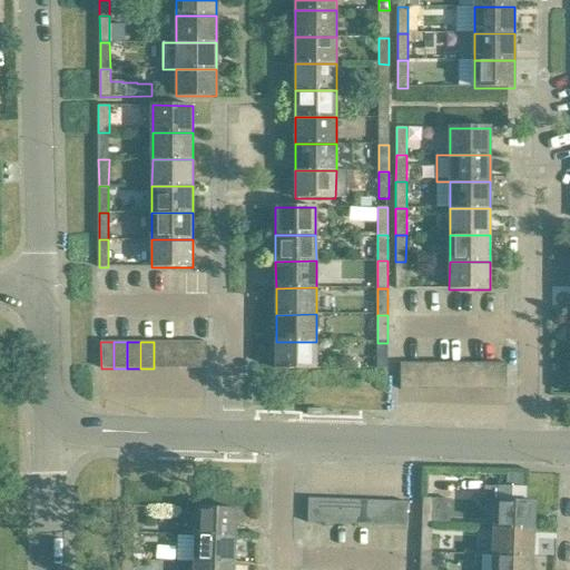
[(167,369),(167,342),(154,342),(154,369),(167,369)]
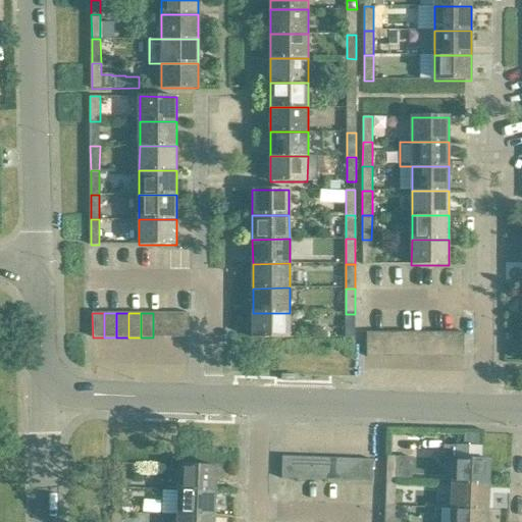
[(165,337),(165,313),(153,313),(153,337),(165,337)]
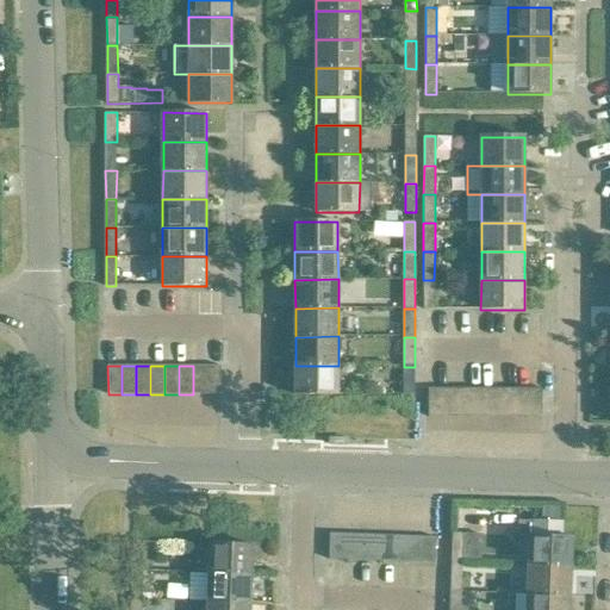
[(206,394),(206,366),(193,366),(193,394),(206,394)]
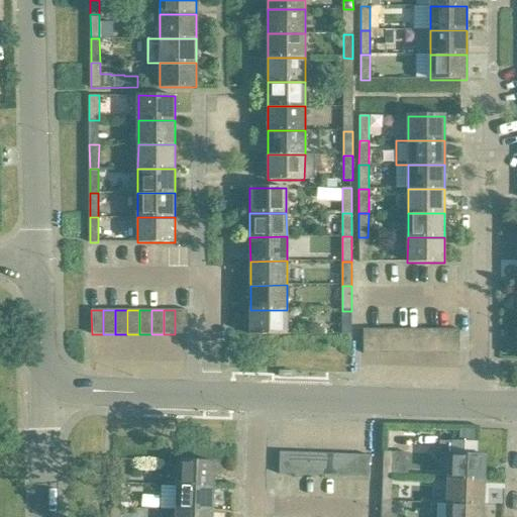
[(187,310),(175,310),(175,334),(187,334),(187,310)]
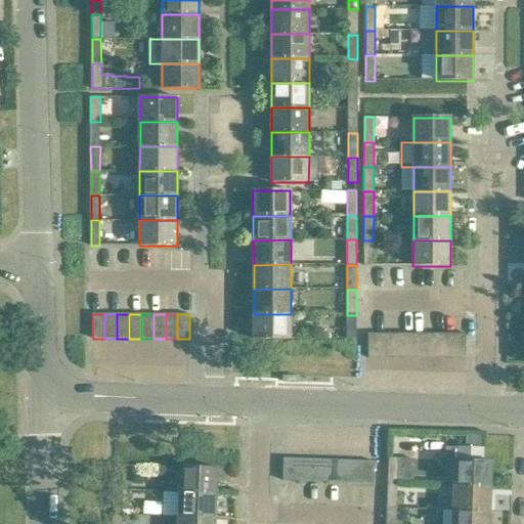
[(291,340),(291,314),(254,314),(254,339),(291,340)]
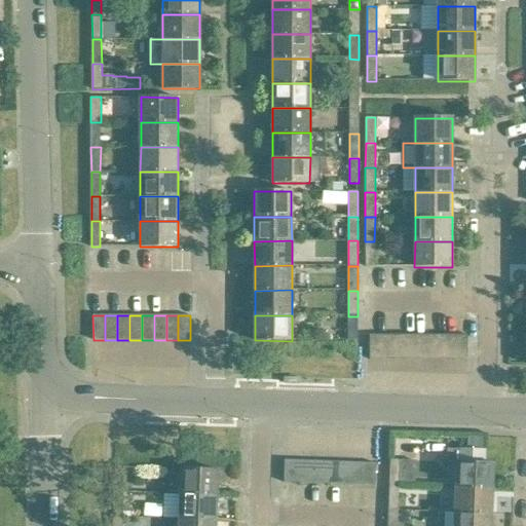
[(358,341),(358,316),(348,316),(348,341),(358,341)]
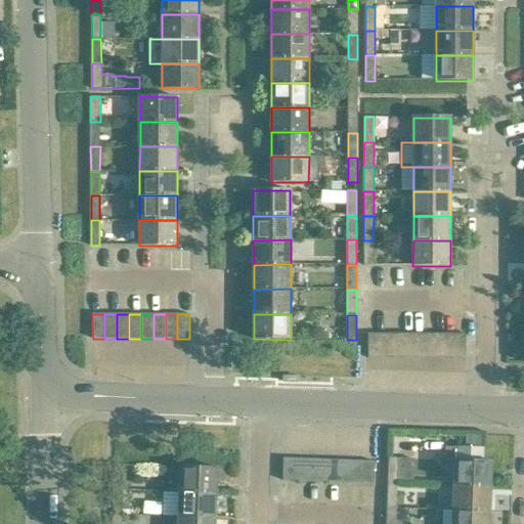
[(393,359),(392,335),(381,336),(381,359),(393,359)]
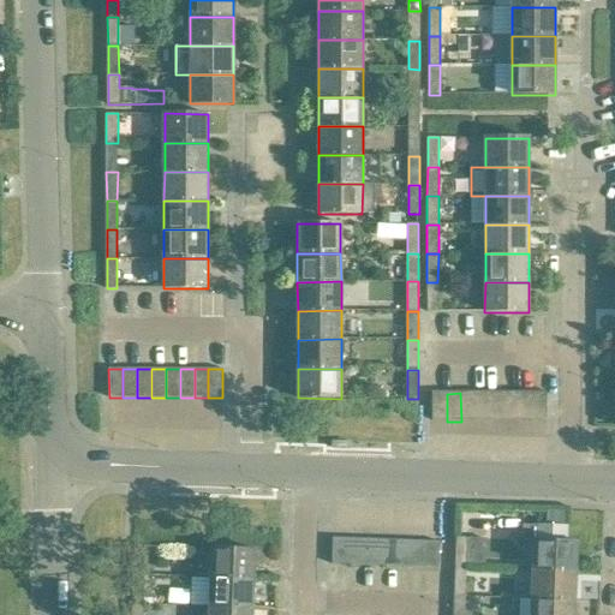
[(476,422),(475,393),(460,393),(461,422),(476,422)]
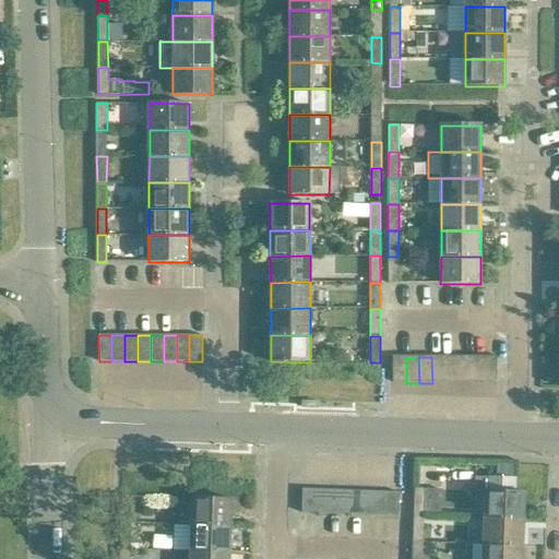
[(444,383),(444,357),(431,357),(432,383),(444,383)]
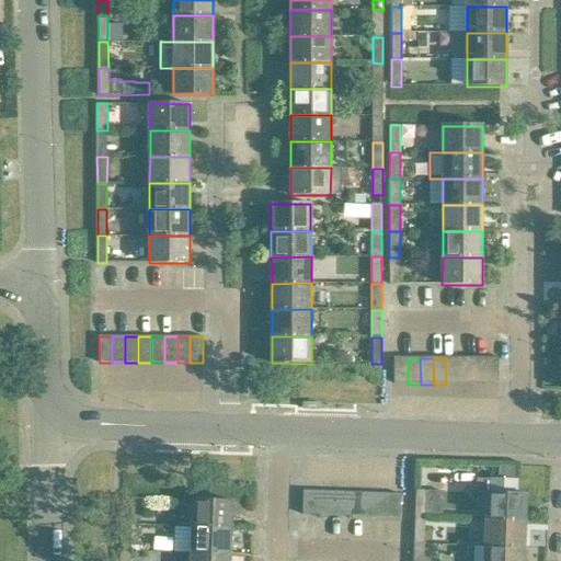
[(459,385),(459,358),(446,358),(446,385),(459,385)]
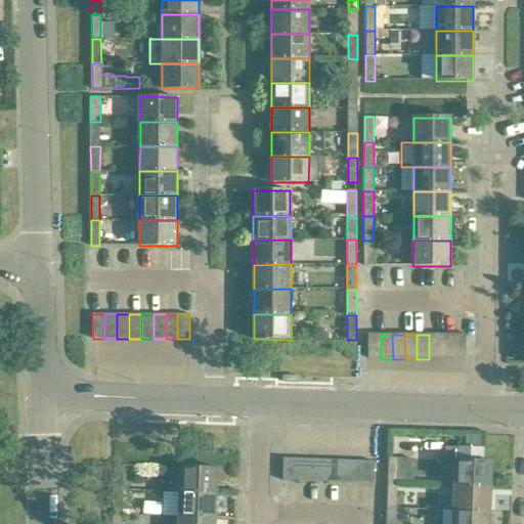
[(441,359),(441,335),(429,335),(429,359),(441,359)]
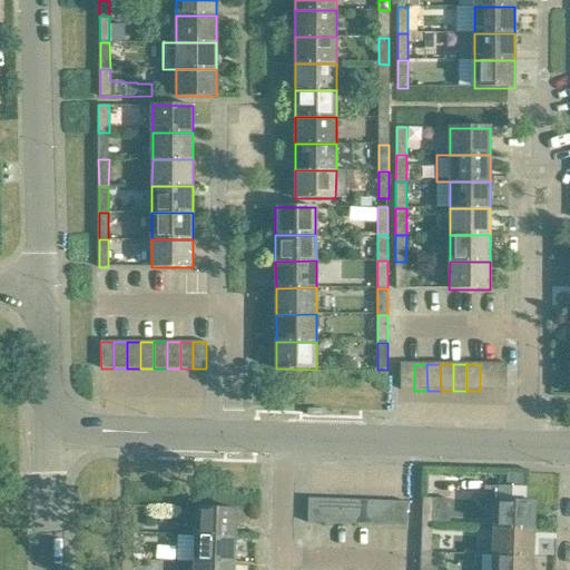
[(493,390),(493,364),(480,364),(480,391),(493,390)]
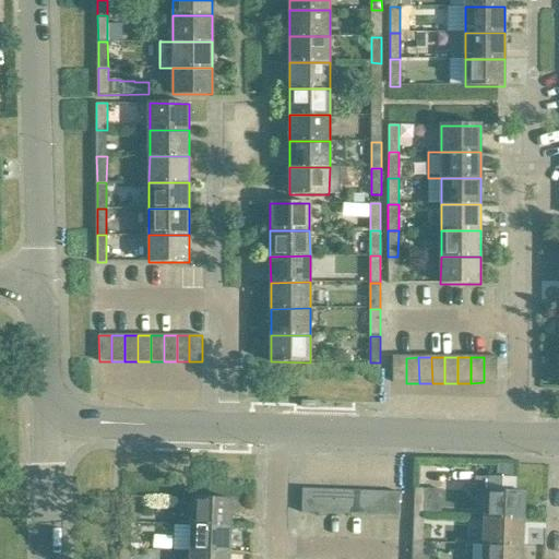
[(497,357),(484,357),(484,382),(497,382),(497,357)]
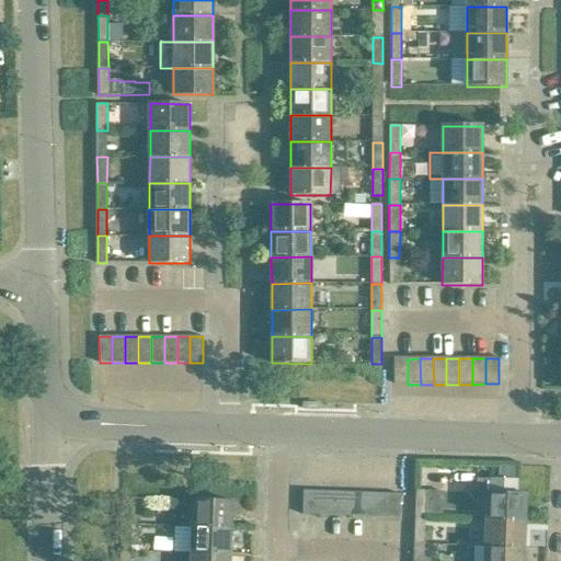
[(408,385),(408,359),(395,359),(395,385),(408,385)]
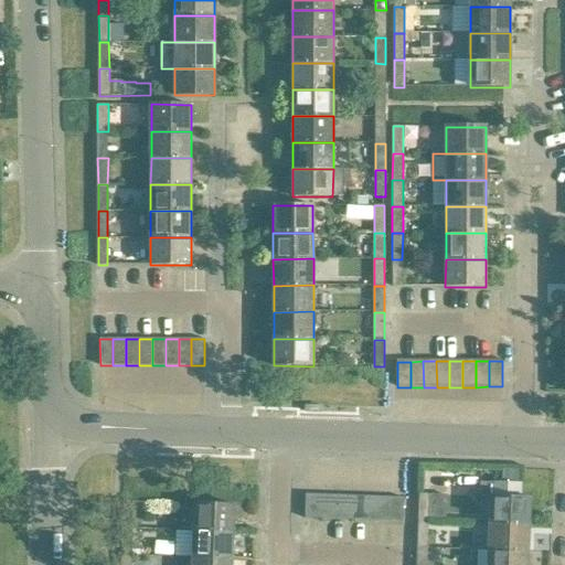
[(530,525),(530,498),(520,498),(520,483),(479,481),(479,496),(490,497),(489,523),(530,525)]
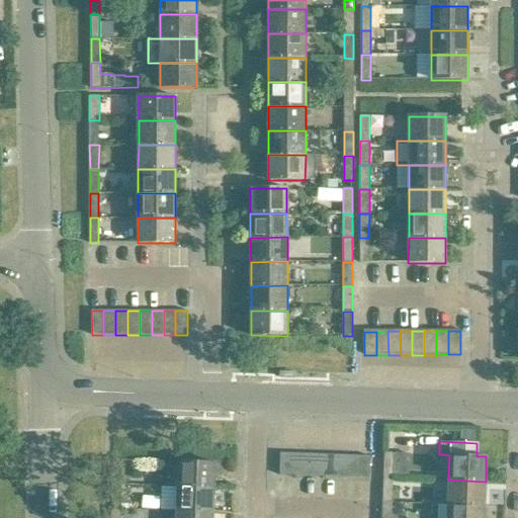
[(290,476),(291,453),(279,453),(279,476),(290,476)]
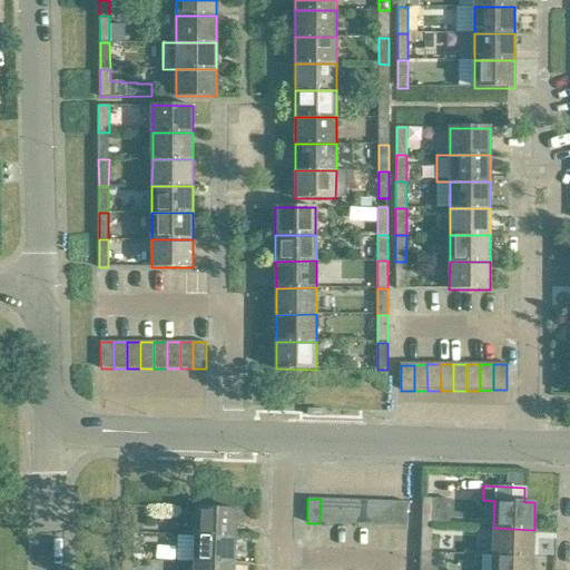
[(332,524),(333,500),(321,499),(320,523),(332,524)]
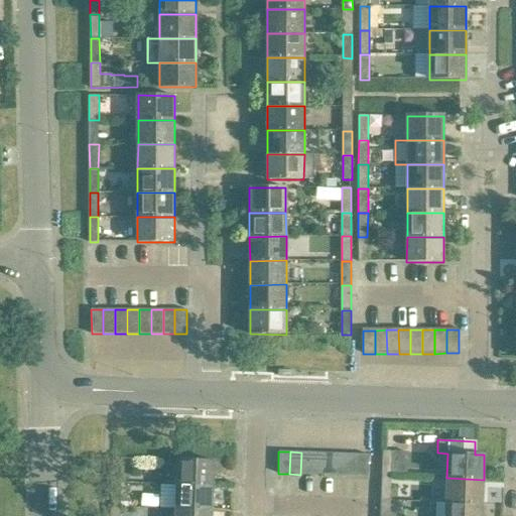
[(391,476),(392,452),(382,452),(381,476),(391,476)]
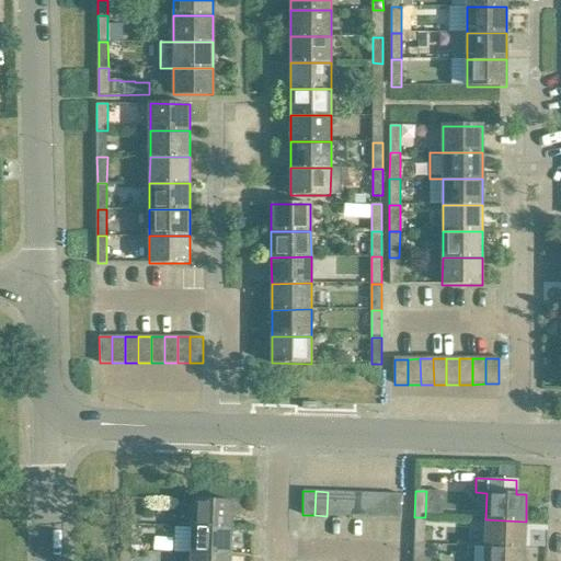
[(339,516),(340,492),(328,492),(327,516),(339,516)]
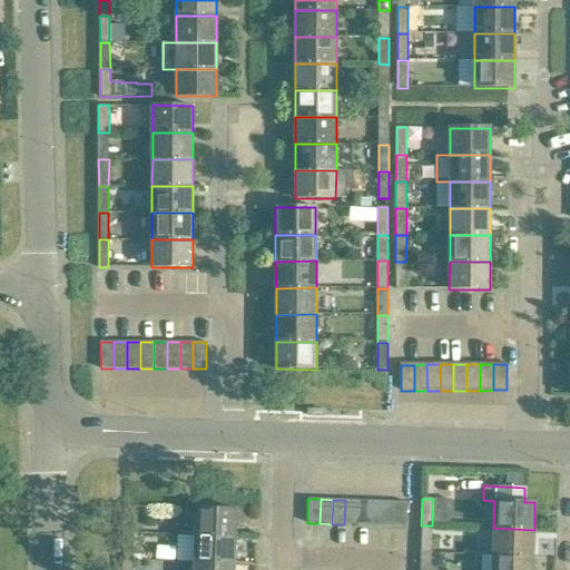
[(356,524),(357,501),(345,500),(344,524),(356,524)]
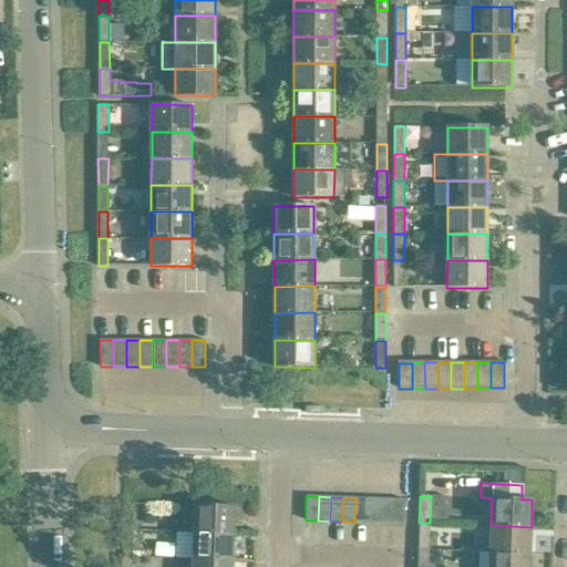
[(367,523),(368,498),(356,498),(354,522),(367,523)]
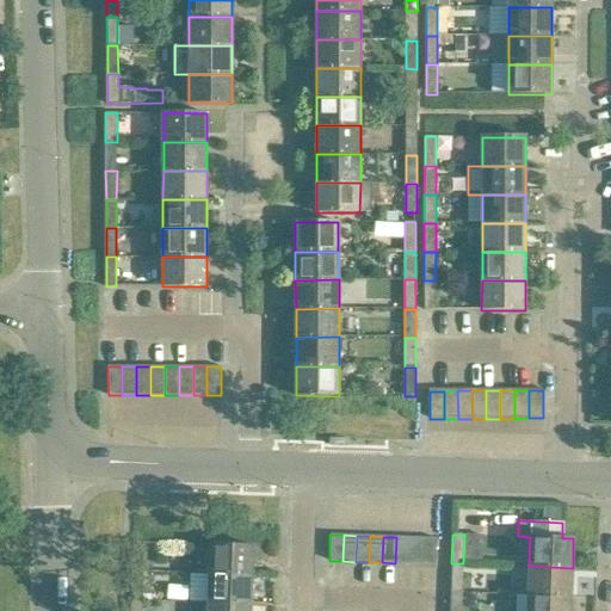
[(408,563),(409,537),(396,537),(395,563),(408,563)]
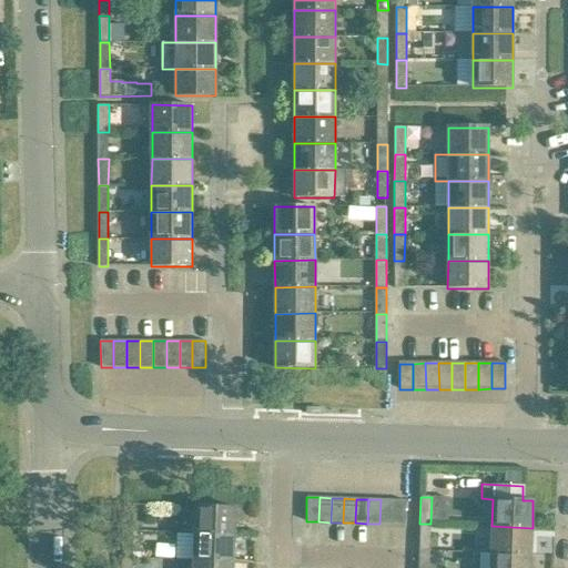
[(392,525),(393,500),(381,499),(379,524),(392,525)]
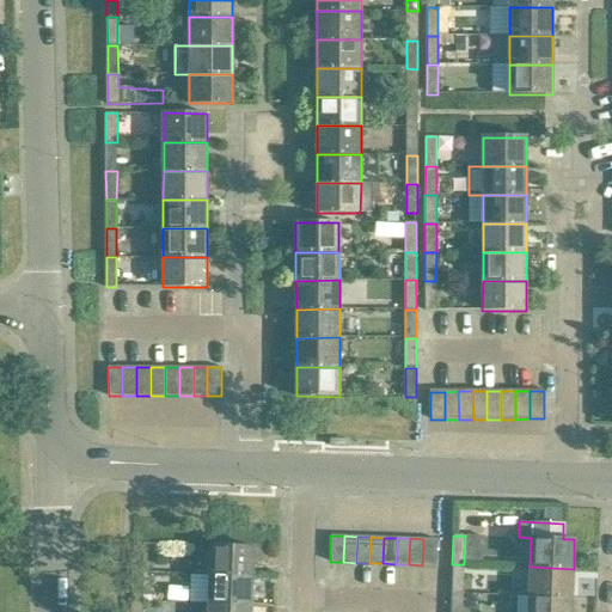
[(435,565),(436,539),(423,539),(422,565),(435,565)]
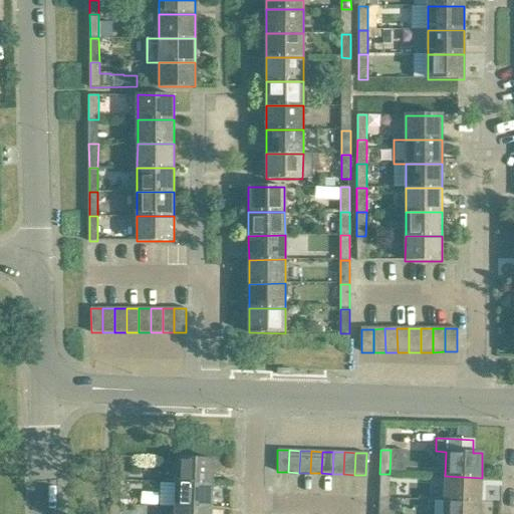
[(212,484),(212,460),(176,459),(176,483),(212,484)]
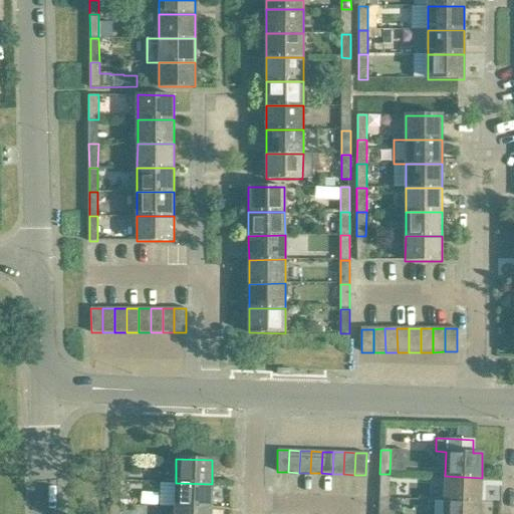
[(481,502),(482,478),(445,476),(444,500),(481,502)]
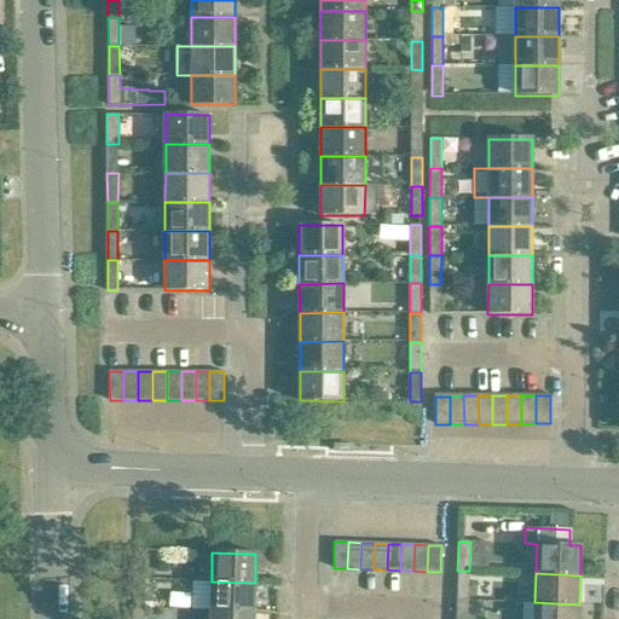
[(144,608),(145,579),(134,579),(133,608),(144,608)]
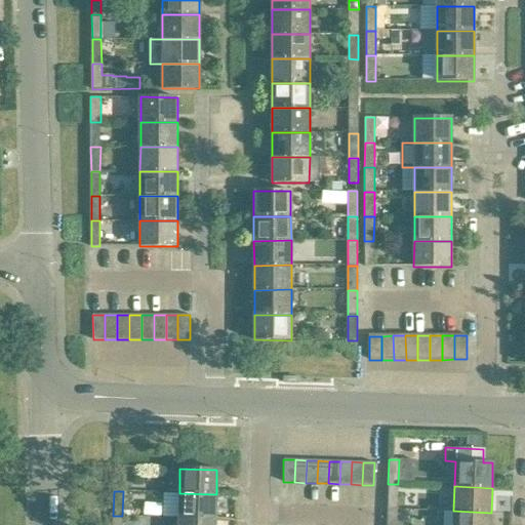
[(215,519),(216,494),(179,493),(178,518),(215,519)]
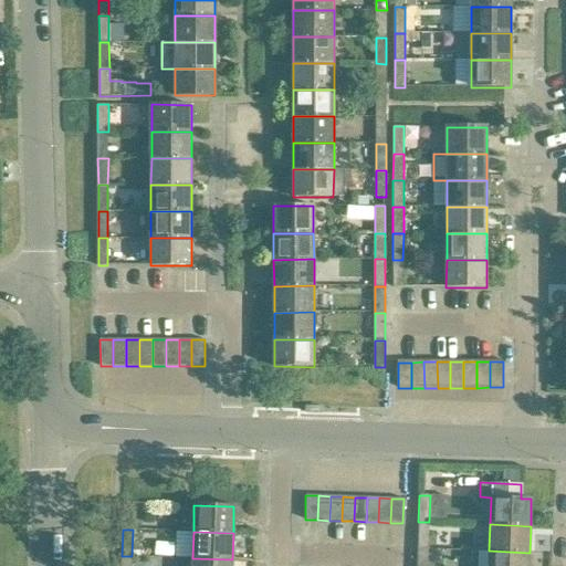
[(427,565),(429,548),(417,548),(416,565),(427,565)]
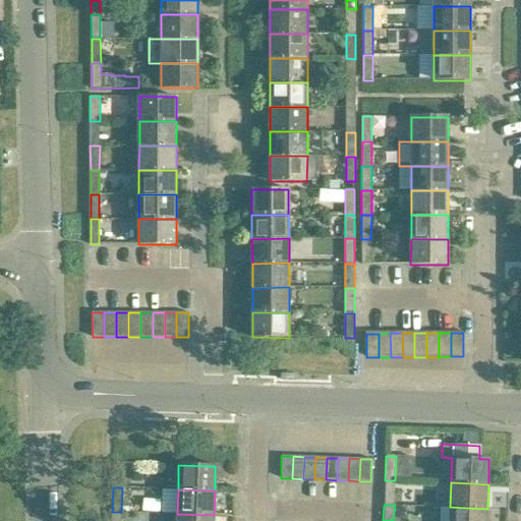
[(486,520),(487,509),(450,507),(449,520),(486,520)]
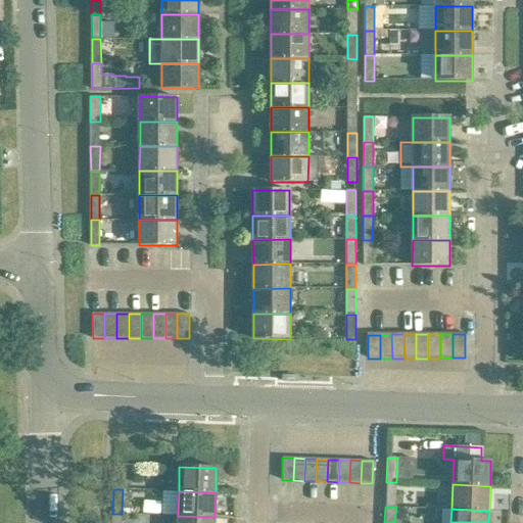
[(121,522),(122,514),(112,514),(111,522),(121,522)]
